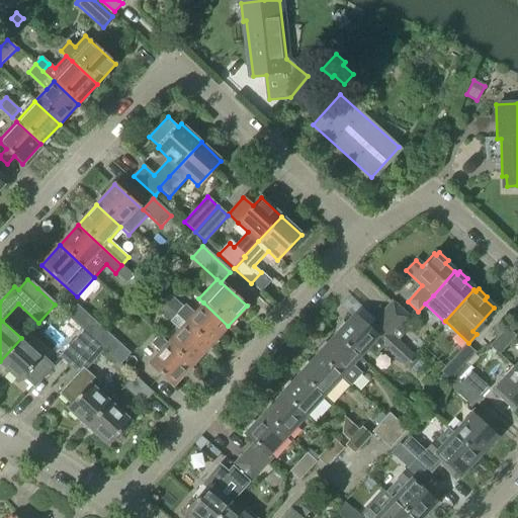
[(228,326),(203,303),(194,313),(185,306),(184,308),(171,295),(164,304),(177,317),(185,323),(209,346),(228,326)]
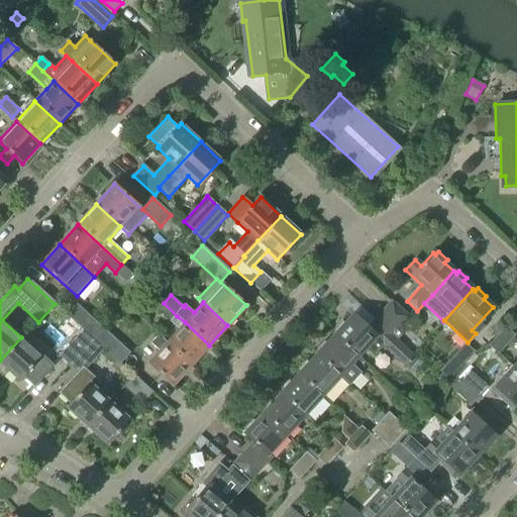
[(410,318),(391,301),(383,309),(402,327),(410,318)]
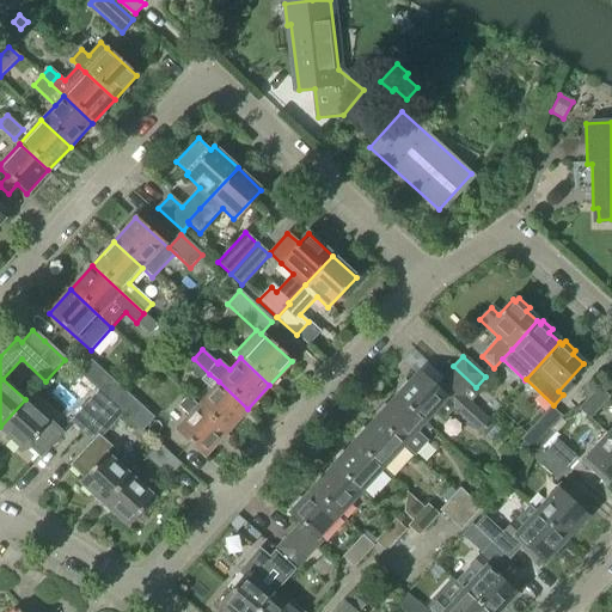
[(201,383),(209,374),(194,359),(185,368),(201,383)]
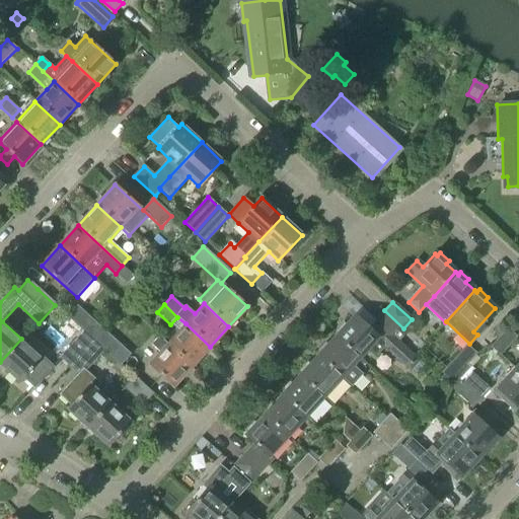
[(94,342),(104,330),(77,306),(67,317),(83,331),(94,342)]
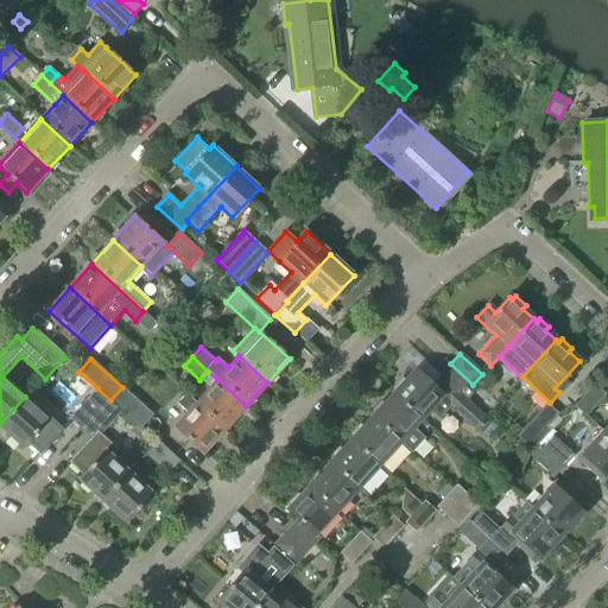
[(473,385),(450,363),(441,375),(468,400),(480,388),(474,384),(473,385)]
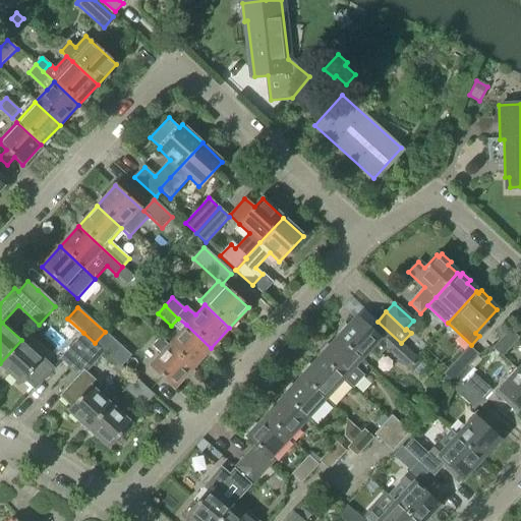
[(340,334),(338,336),(361,358),(370,349),(379,356),(385,349),(412,373),(422,362),(416,357),(401,343),(378,322),(375,323),(369,330),(356,316),(352,321),(348,326),(345,323),(338,331),(340,334)]
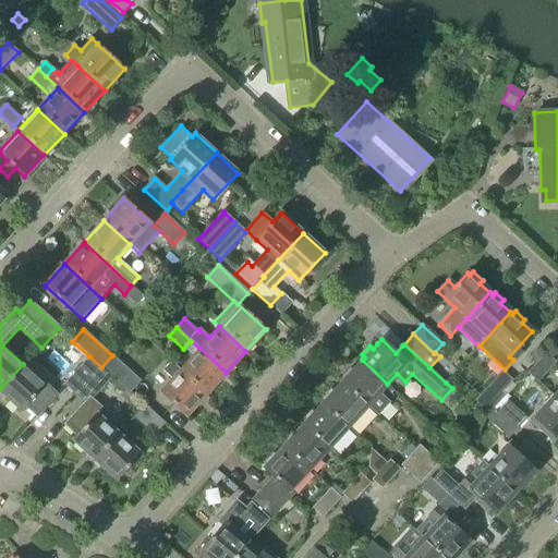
[(180,370),(206,395),(226,373),(199,348),(191,341),(183,349),(191,356),(180,370)]
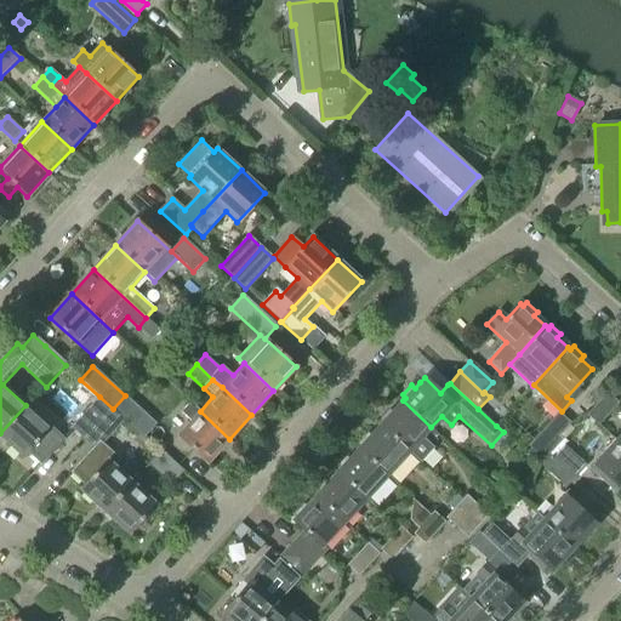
[(607,393),(587,415),(598,425),(617,403),(607,393)]
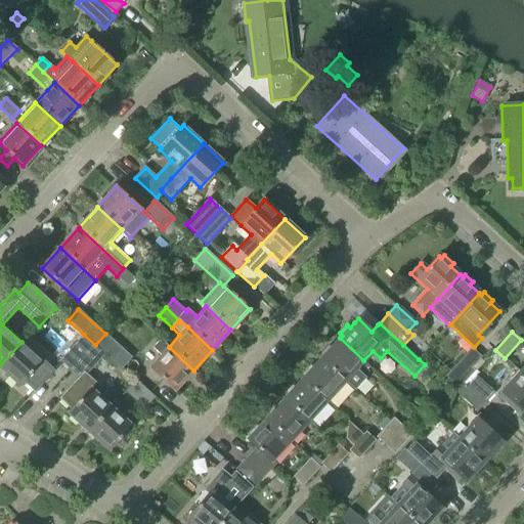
[(105,334),(95,345),(105,355),(122,369),(132,358),(105,334)]
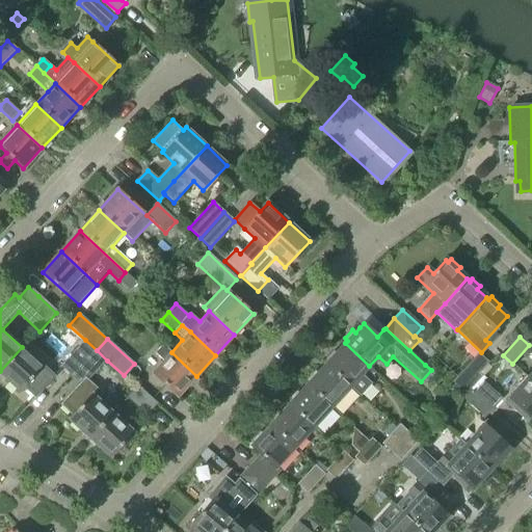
[(97,350),(85,340),(61,367),(72,377),(97,350)]
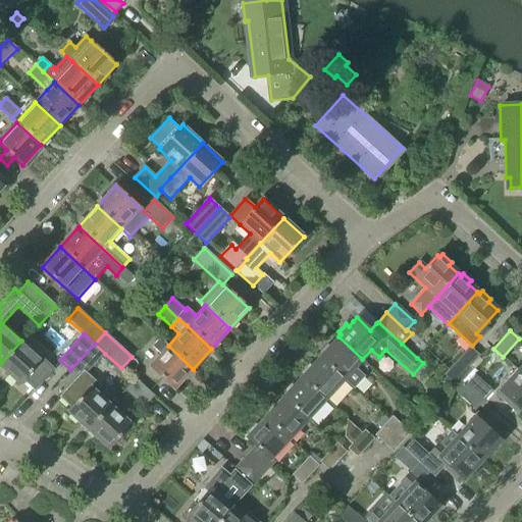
[(322,355),(320,358),(354,389),(365,377),(355,368),(362,359),(338,336),(330,347),(327,344),(319,353),(322,355)]
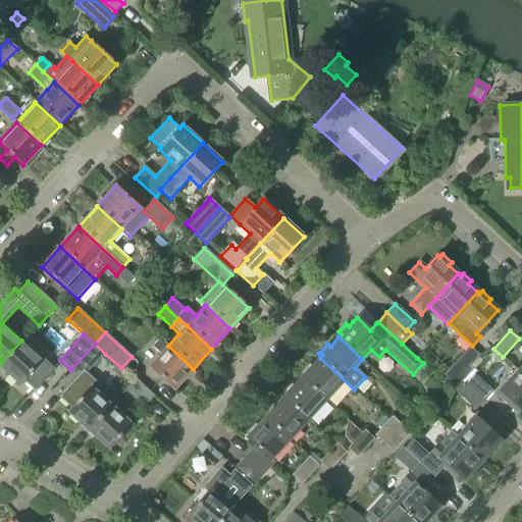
[(152,348),(160,354),(149,366),(174,388),(193,369),(168,346),(160,338),(152,348)]
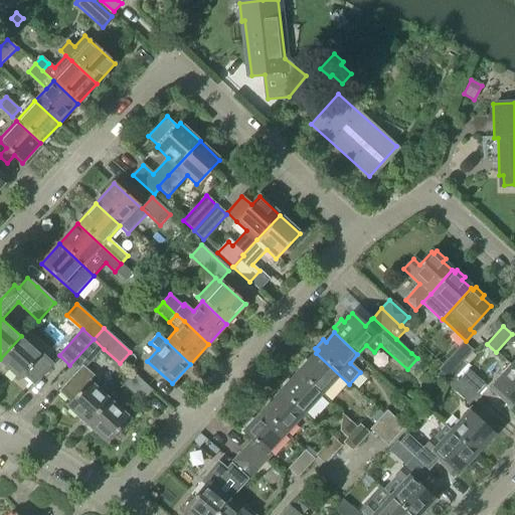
[(0,361),(20,379),(23,375),(34,385),(53,364),(21,336),(0,359),(0,361)]
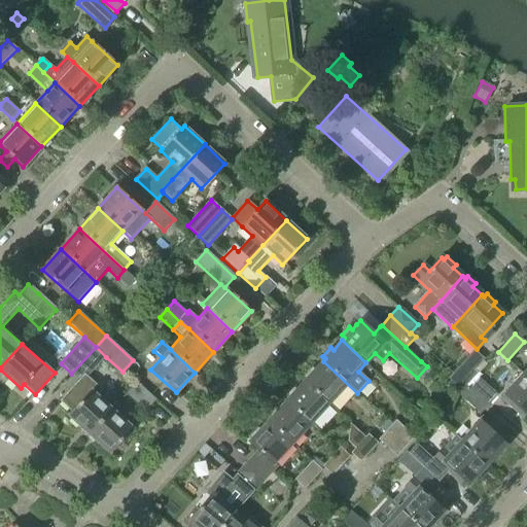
[(71,374),(79,381),(61,401),(72,412),(68,416),(89,434),(112,409),(106,403),(110,399),(98,388),(99,387),(88,377),(106,357),(96,347),(71,374)]
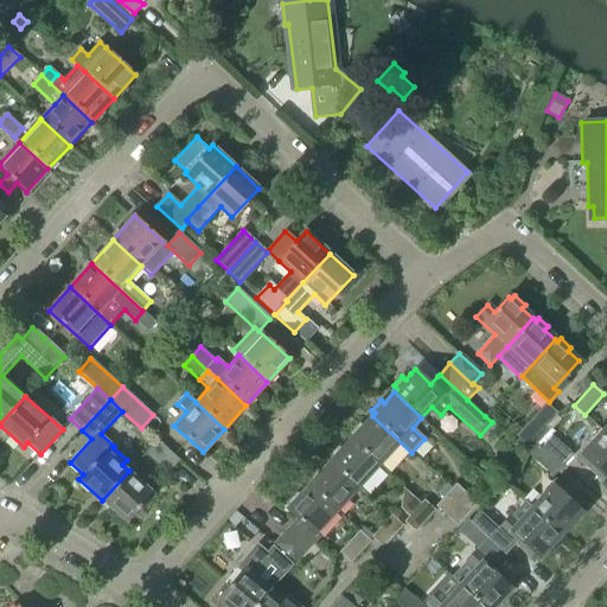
[(549,433),(543,427),(556,414),(545,404),(516,435),(517,436),(513,441),(528,454),(537,443),(538,445),(549,433)]
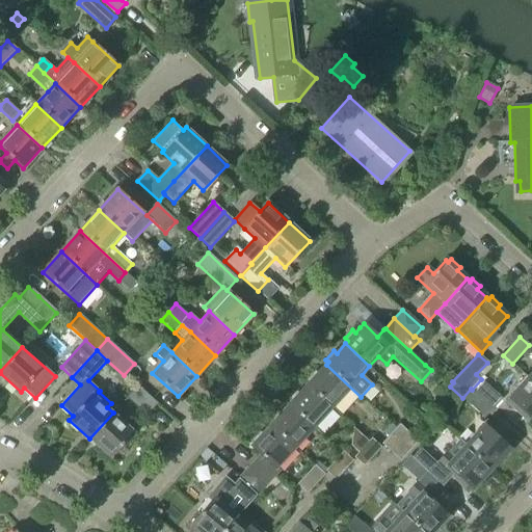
[(331,407),(350,388),(361,397),(326,365),(317,374),(315,371),(307,380),(310,382),(308,384),(331,407)]
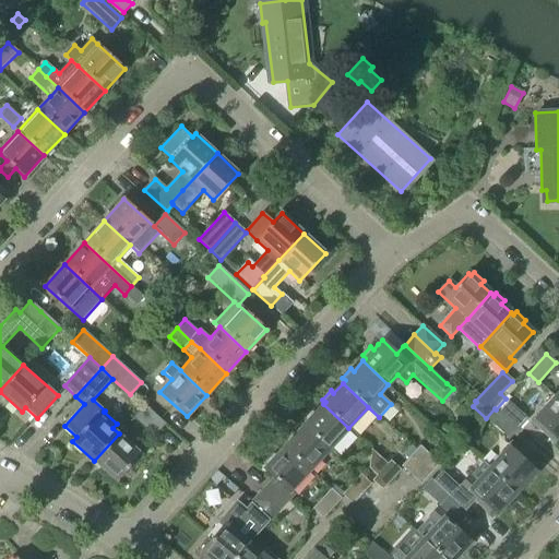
[(558,440),(558,401),(555,397),(540,412),(539,411),(530,420),(554,443),(558,439),(558,440)]
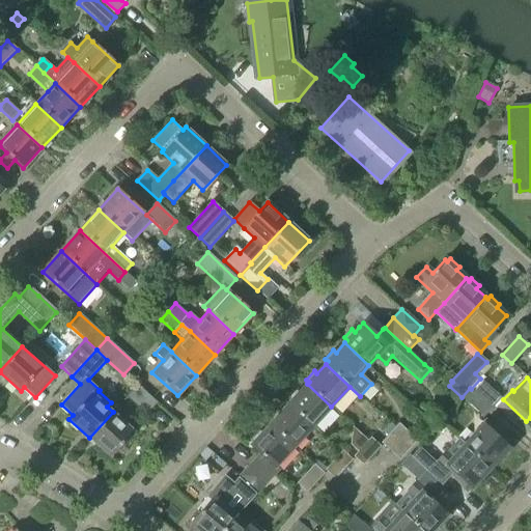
[(481,383),(473,391),(491,408),(500,398),(481,383)]
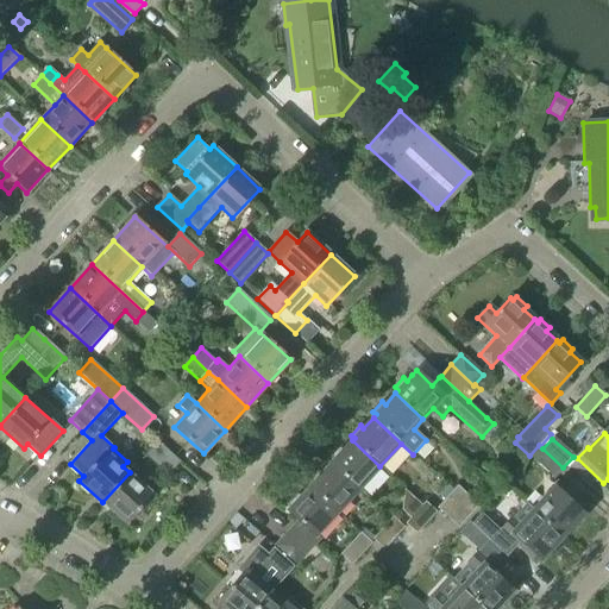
[(334,460),(331,464),(359,489),(380,466),(352,440),(343,451),(339,449),(331,457),(334,460)]
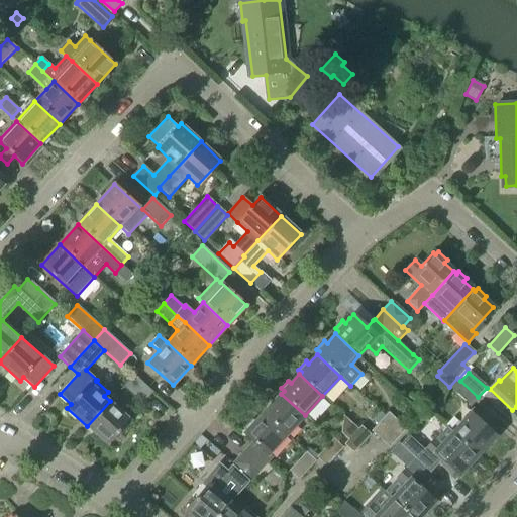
[(133,376),(123,387),(142,404),(152,393),(133,376)]
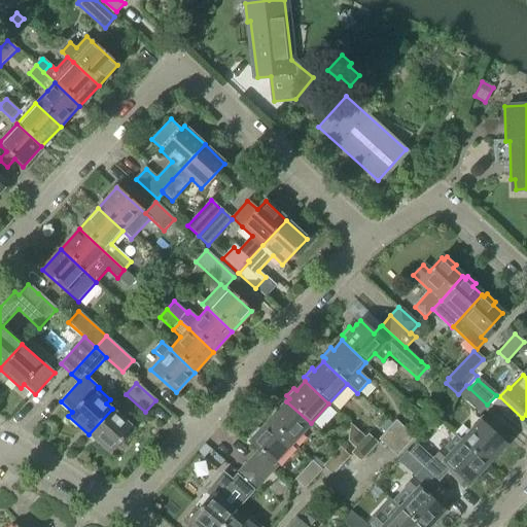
[(458,394),(461,397),(479,414),(487,405),(469,388),(469,389),(466,387),(467,386),(466,385),(458,394)]
